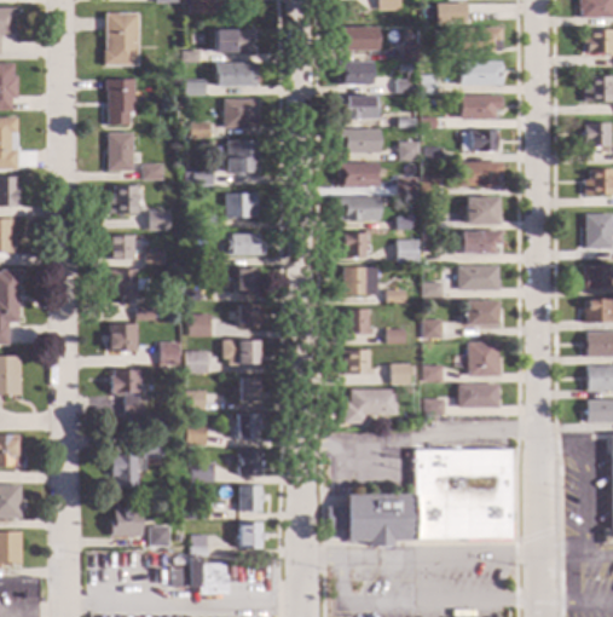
[(213,0),(214,12),(190,13),(190,0),(213,0)]
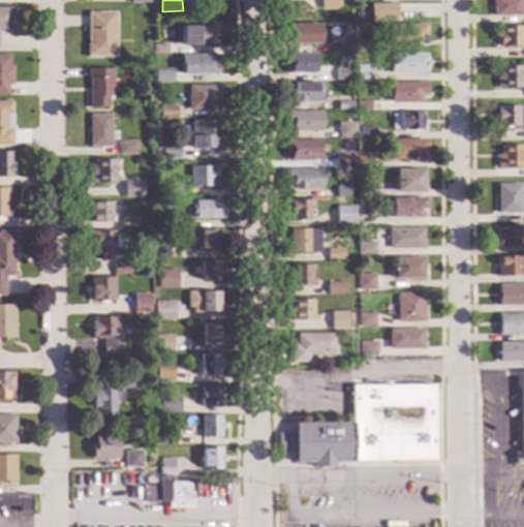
[(523,14),(497,14),(497,7),(495,7),(495,0),(523,0),(523,14)]
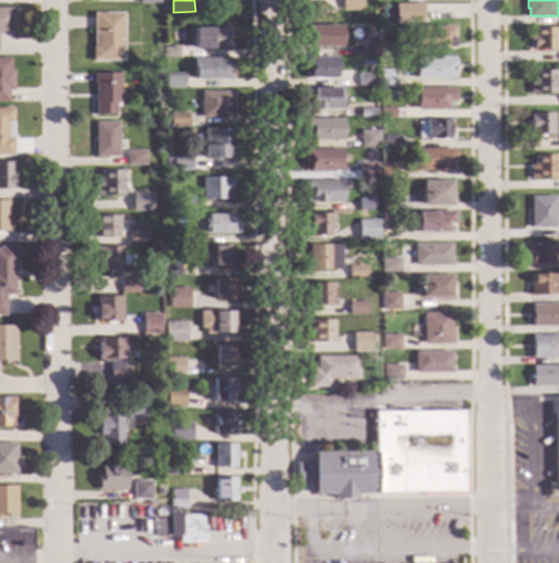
[(431,17),(415,17),(415,10),(410,10),(410,1),(431,1),(431,17)]
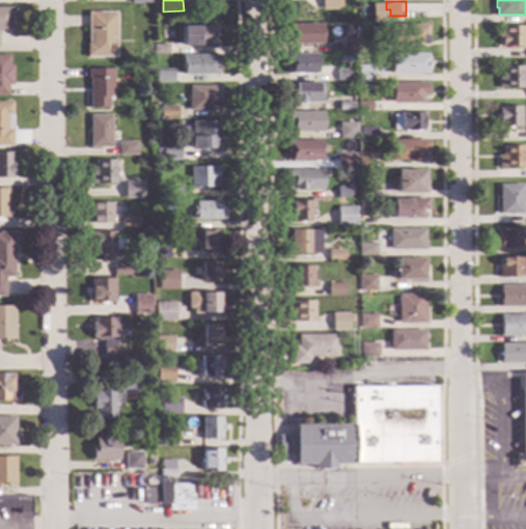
[(14,28),(1,28),(1,46),(0,46),(0,5),(14,5),(14,28)]
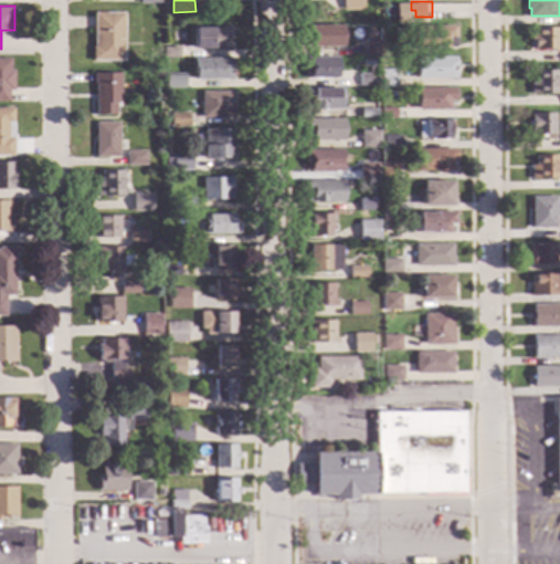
[(126,59),(95,59),(95,44),(96,44),(96,11),(126,11),(126,59)]
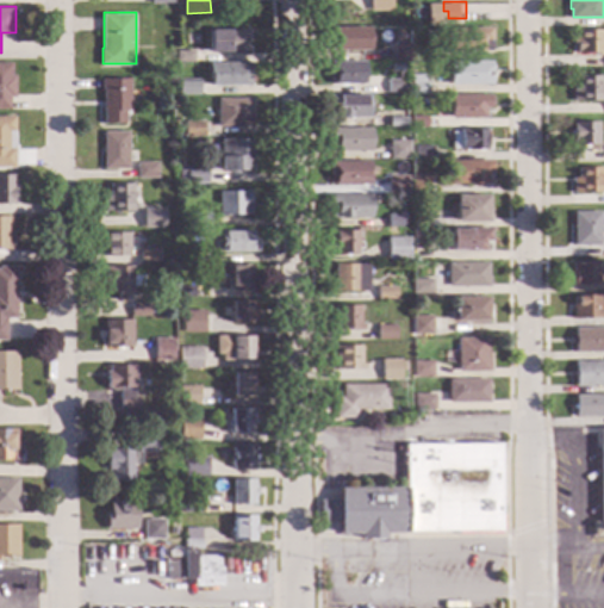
[(373,49),(338,49),(338,48),(332,48),(332,38),(331,38),(331,25),(373,25),(373,49)]
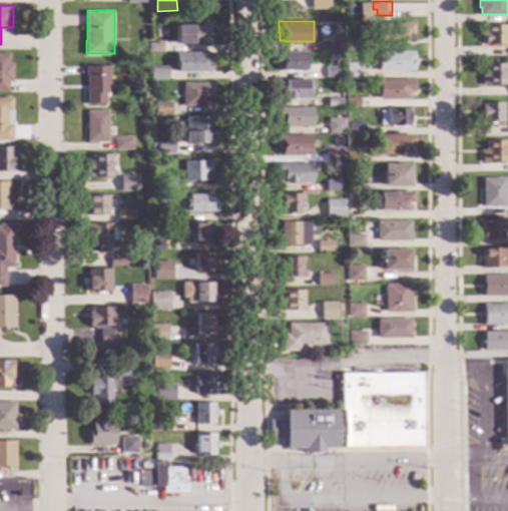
[(416,41),(373,41),(372,22),(416,22),(416,41)]
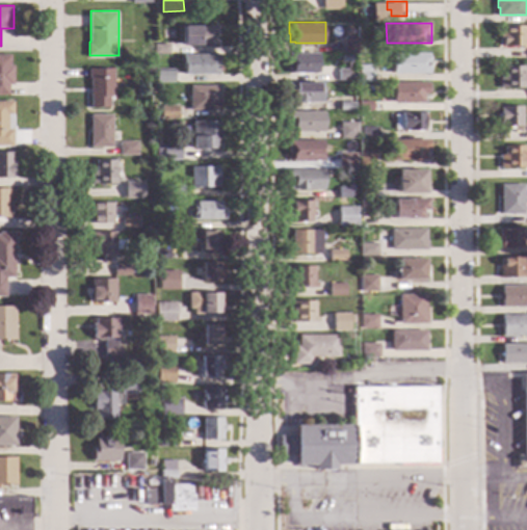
[(220,35),(214,35),(214,45),(184,45),(184,24),(220,24),(220,35)]
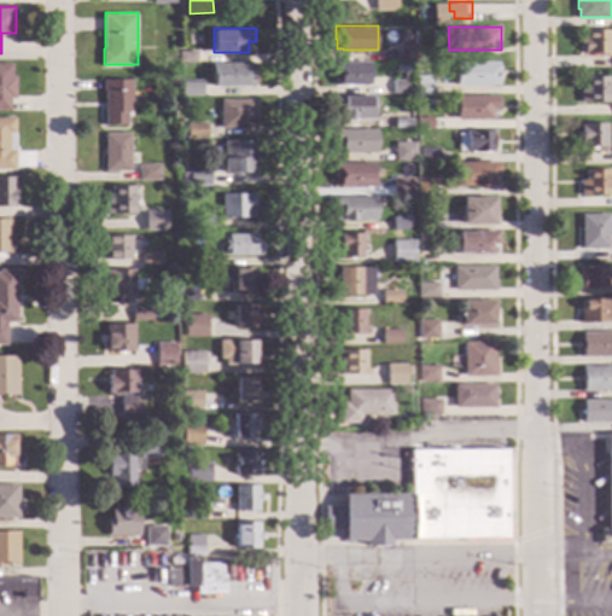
[(611,52),(588,53),(588,44),(584,44),(584,36),(588,36),(588,29),(611,29),(611,52)]
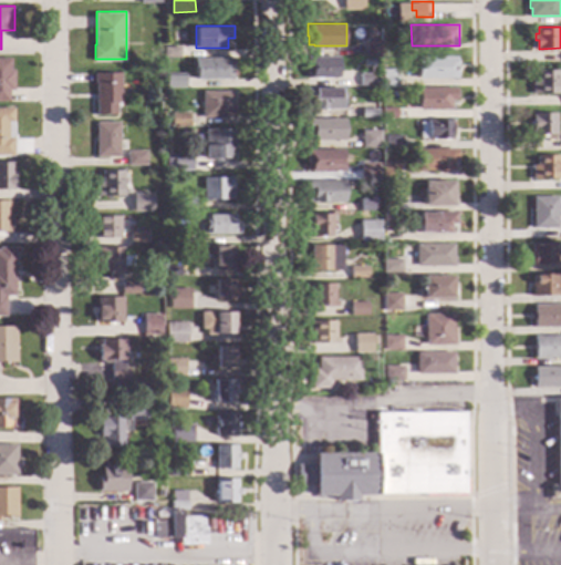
[(383,54),(369,54),(369,40),(383,40),(383,54)]
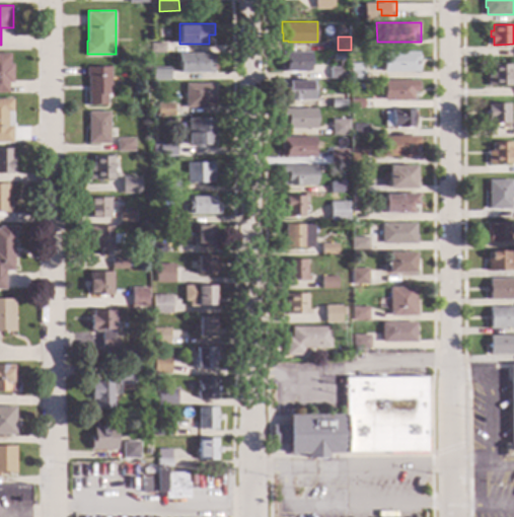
[(168,52),(153,52),(152,43),(168,42),(168,52)]
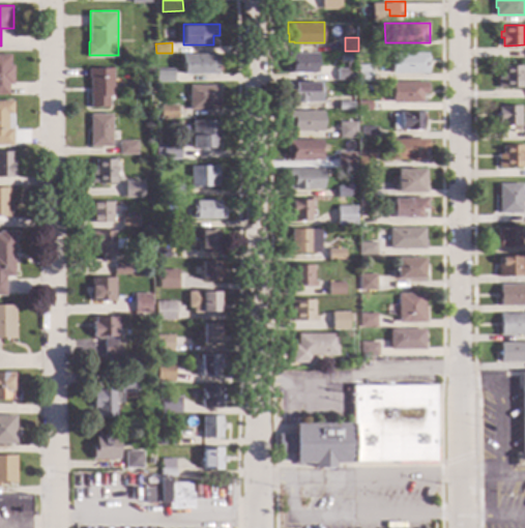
[(319,71),(294,71),(294,68),(290,68),(289,52),(319,52),(319,71)]
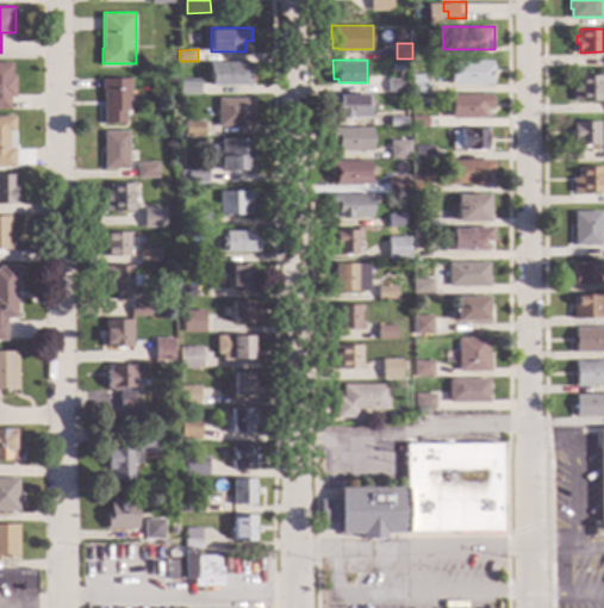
[(494,82),(454,84),(454,60),(494,60),(494,82)]
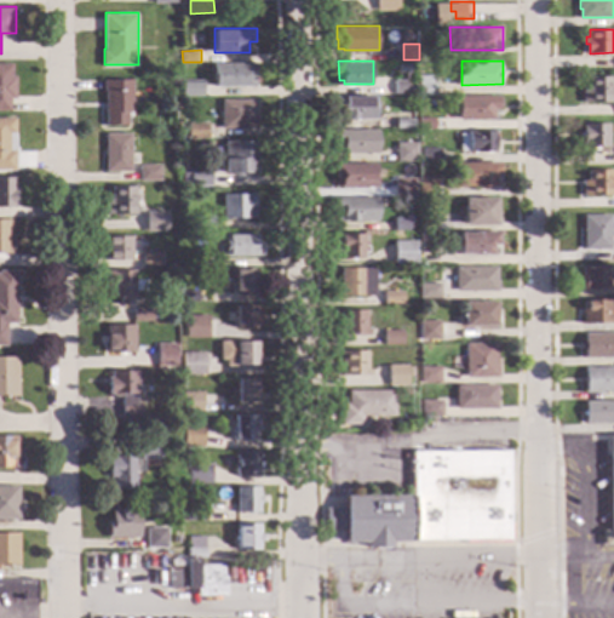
[(257,85),(216,86),(216,62),(257,62),(257,85)]
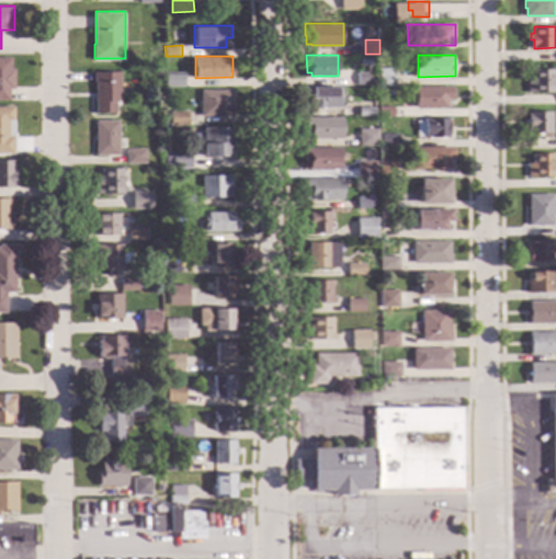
[(13,67),(16,67),(16,89),(11,89),(11,99),(0,99),(0,57),(13,57),(13,67)]
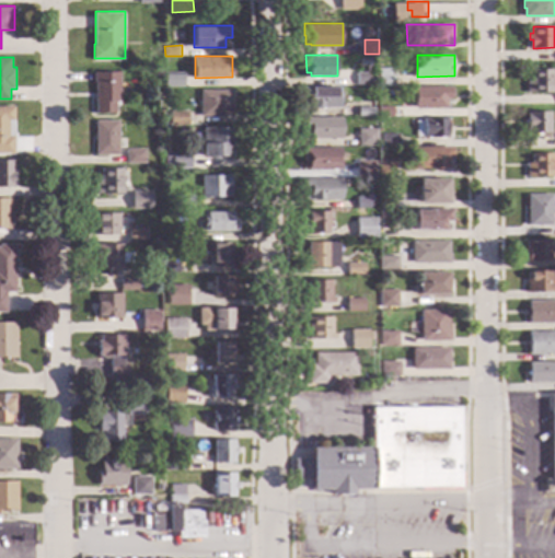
[(396,84),(381,84),(381,68),(395,67),(396,84)]
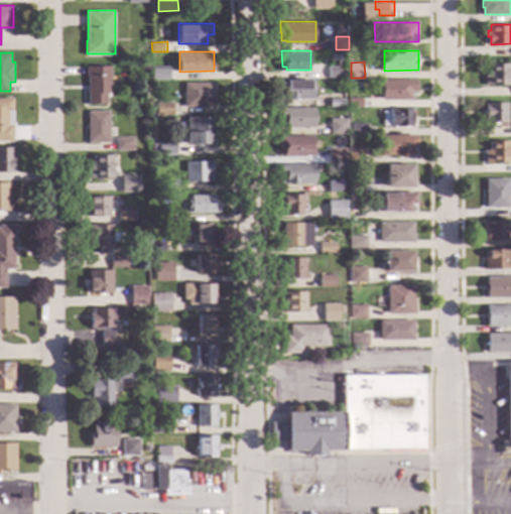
[(510,84),(488,85),(487,72),(492,71),(492,62),(510,62),(510,84)]
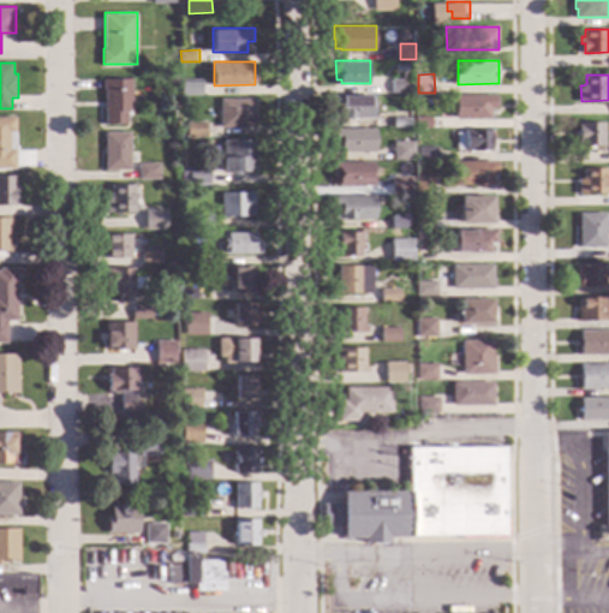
[(133,111),(129,111),(129,123),(107,123),(107,89),(105,89),(105,78),(133,77),(133,111)]
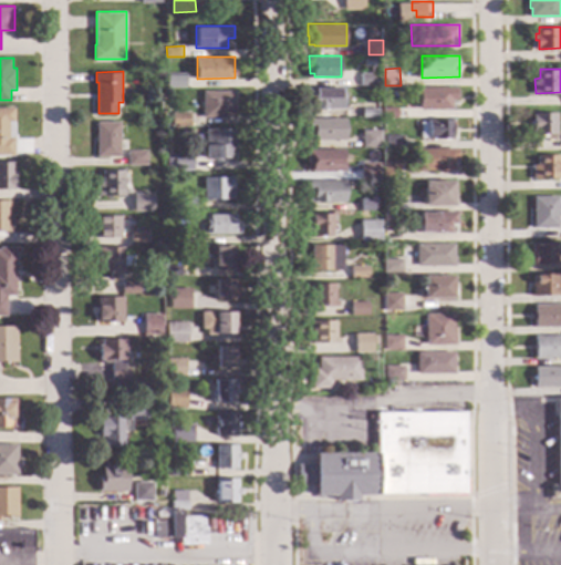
[(381,84),(363,84),(363,72),(380,72),(381,84)]
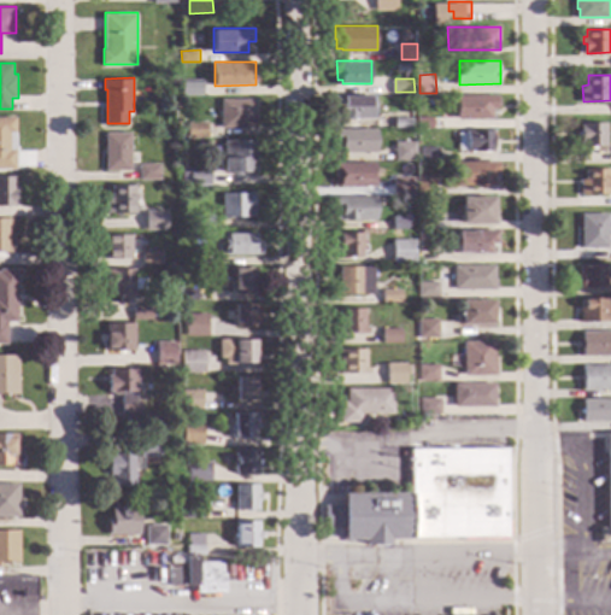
[(199,95),(182,95),(182,85),(198,83),(199,95)]
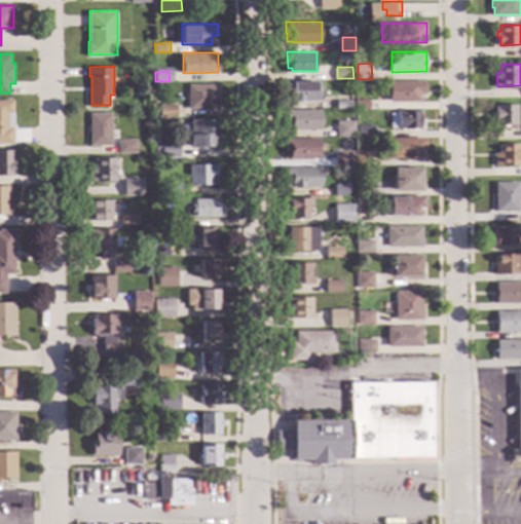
[(321,101),(291,102),(291,91),(287,91),(287,80),(321,79),(321,101)]
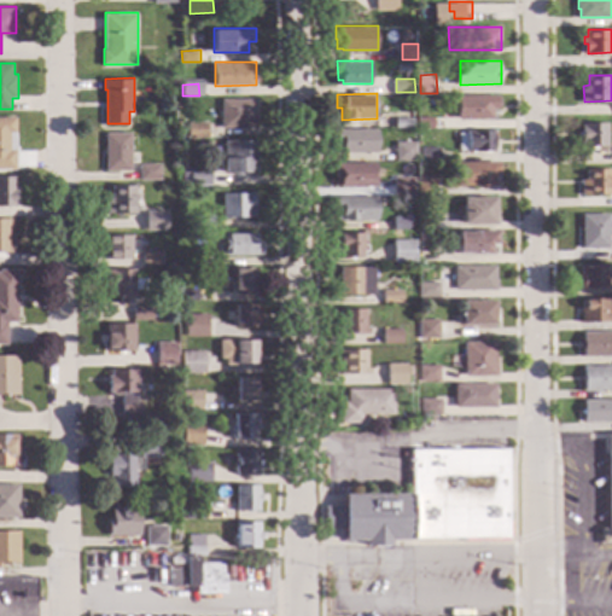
[(502,108),(495,108),(495,117),(460,118),(460,94),(502,94),(502,108)]
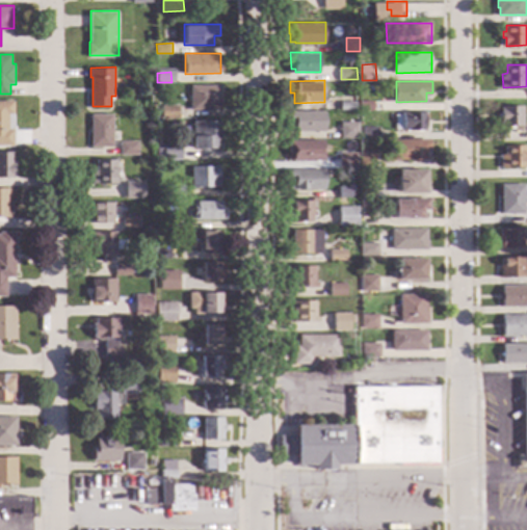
[(221,95),(222,95),(222,109),(192,109),(192,84),(221,84),(221,95)]
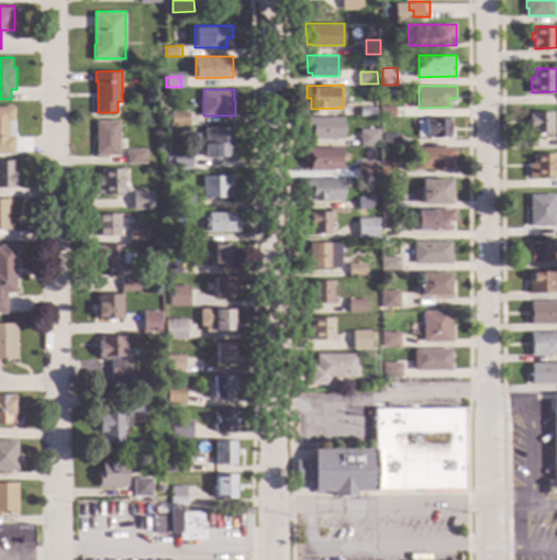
[(15,153),(0,153),(0,105),(15,105),(15,153)]
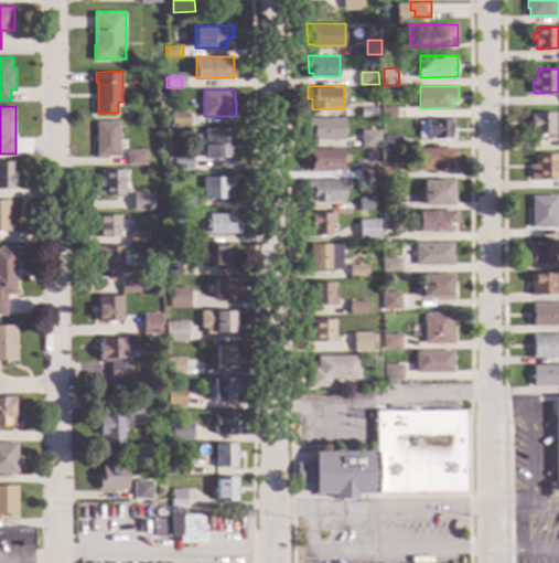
[(398,116),(384,116),(384,106),(398,106),(398,116)]
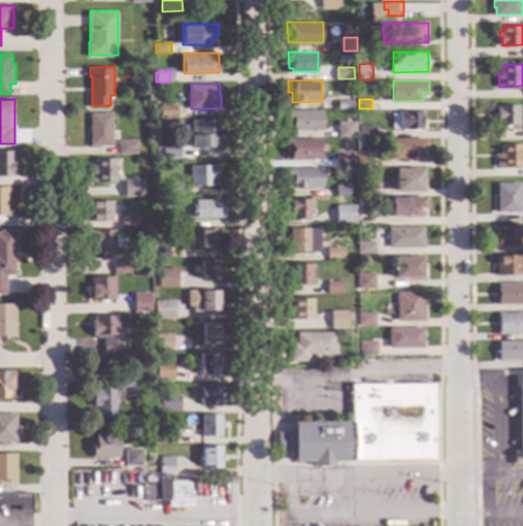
[(178,117),(163,117),(162,103),(178,103),(178,117)]
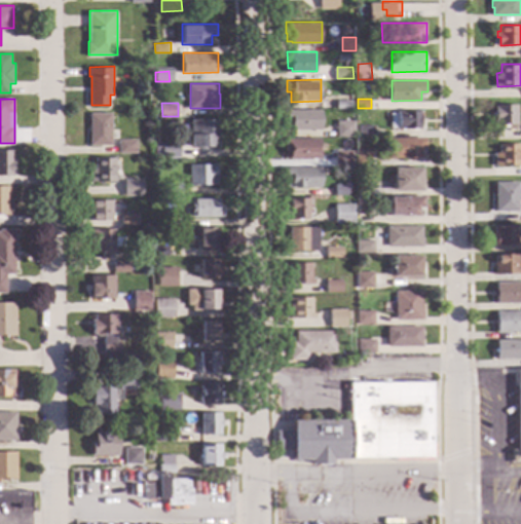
[(519,123),(496,123),(496,105),(519,104),(519,123)]
